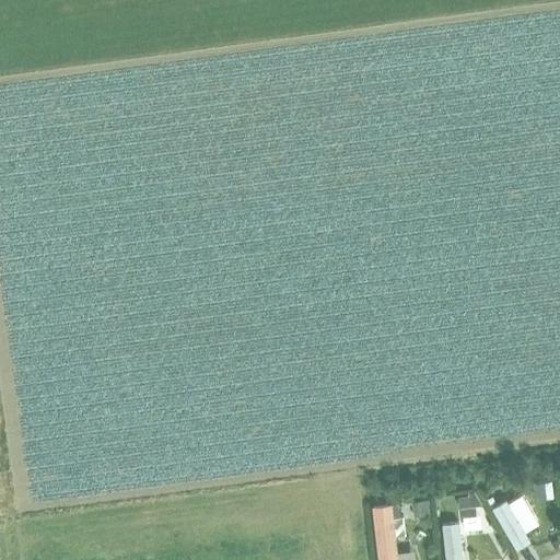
[(551,483),(538,486),(540,499),(552,497),(551,483)]
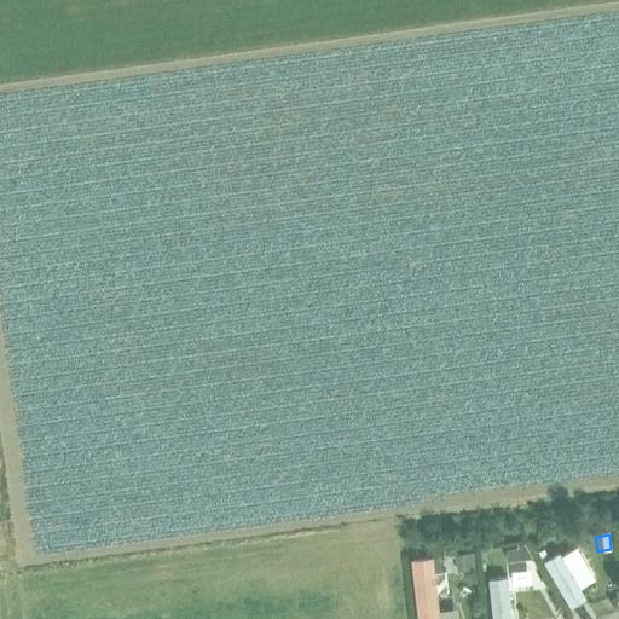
[(522,547),(508,549),(510,562),(525,561),(522,547)]
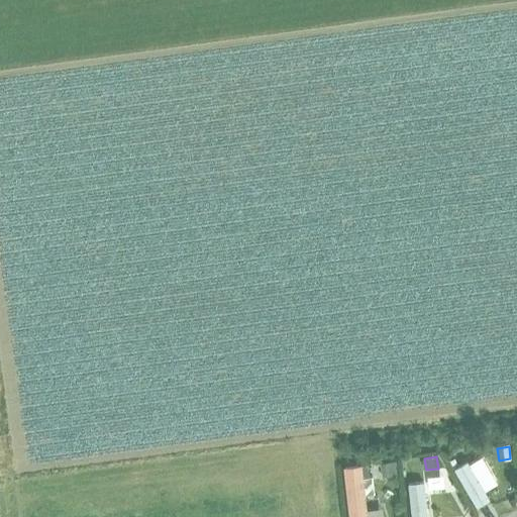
[(467,502),(483,498),(473,457),(456,460),(467,502)]
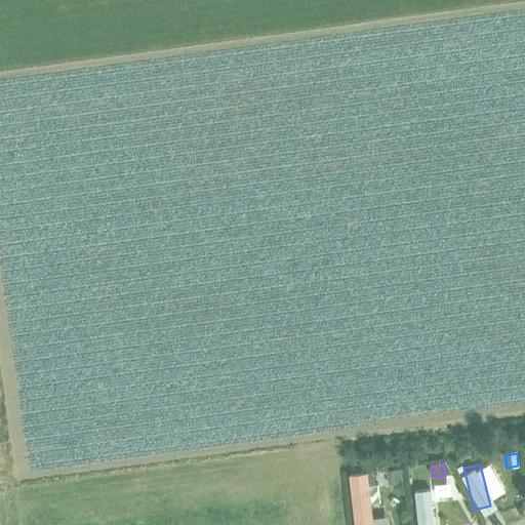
[(399,469),(387,470),(389,483),(400,482),(399,469)]
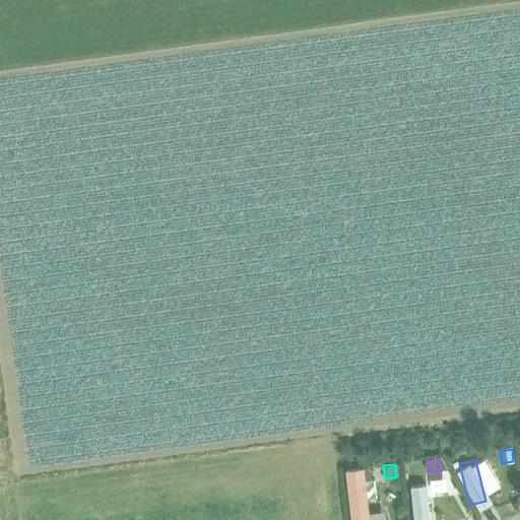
[(368,467),(345,469),(350,519),(369,519),(367,497),(376,496),(374,478),(370,478),(368,467)]
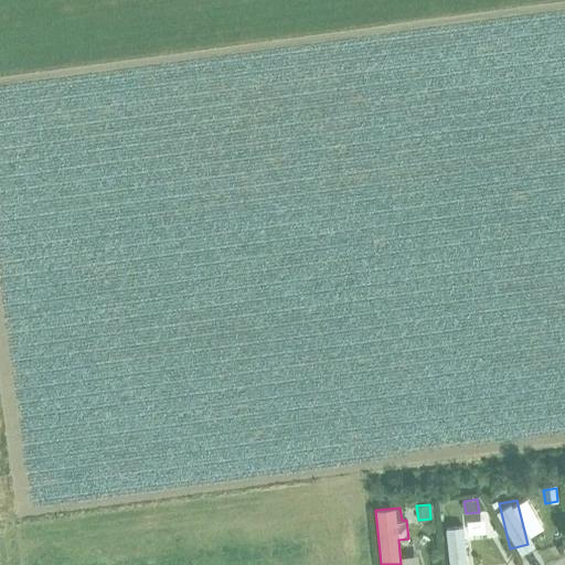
[(446,564),(464,564),(462,528),(446,528),(446,564)]
